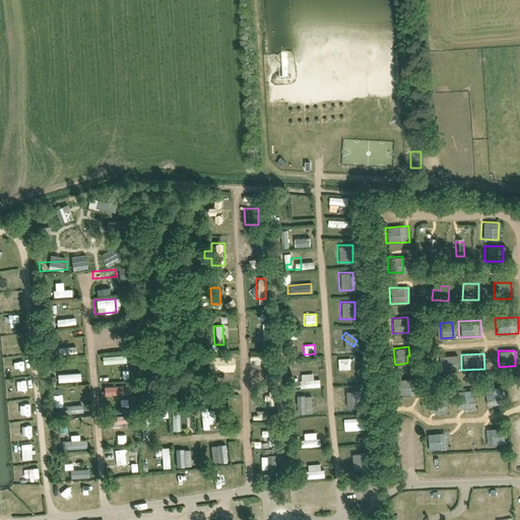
[(124,354),(100,356),(100,364),(124,363),(124,354)]
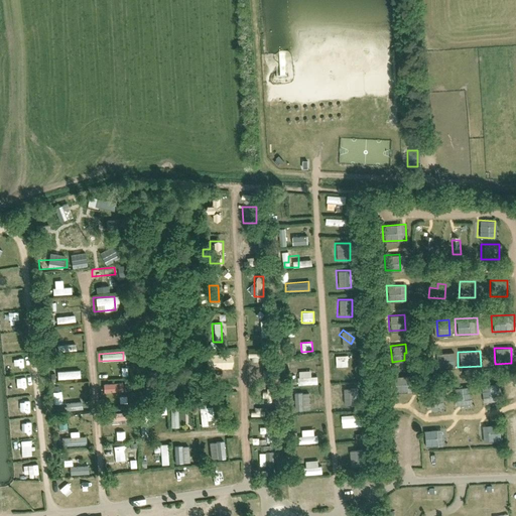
[(440,368),(454,368),(453,352),(439,353),(440,368)]
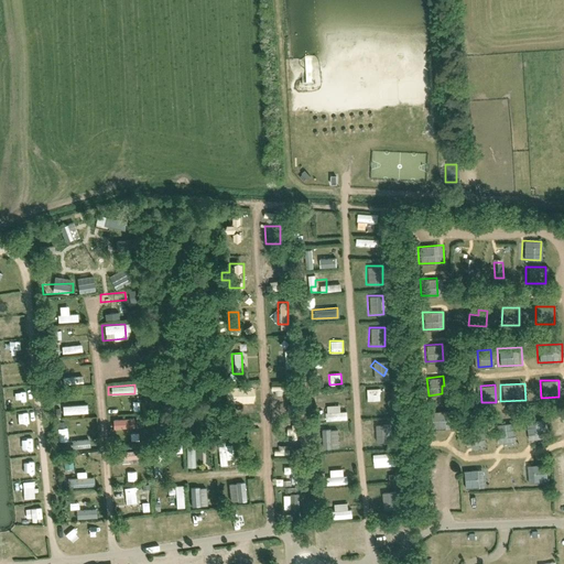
[(366,389),(366,401),(380,401),(380,389),(366,389)]
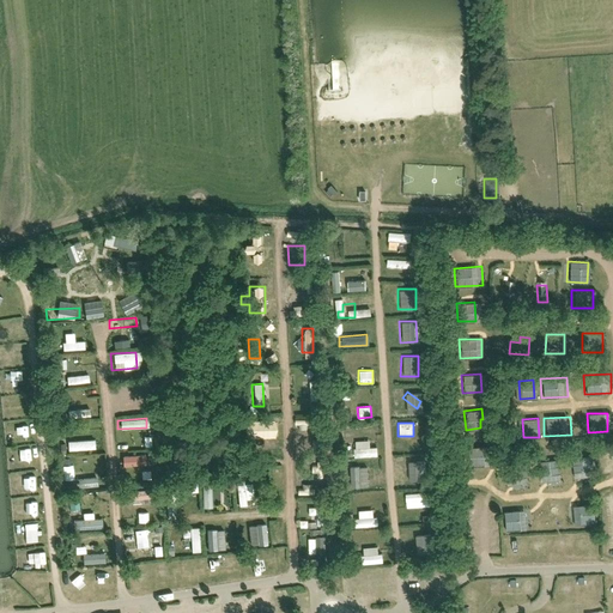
[(255,429),(255,449),(274,449),(274,429),(255,429)]
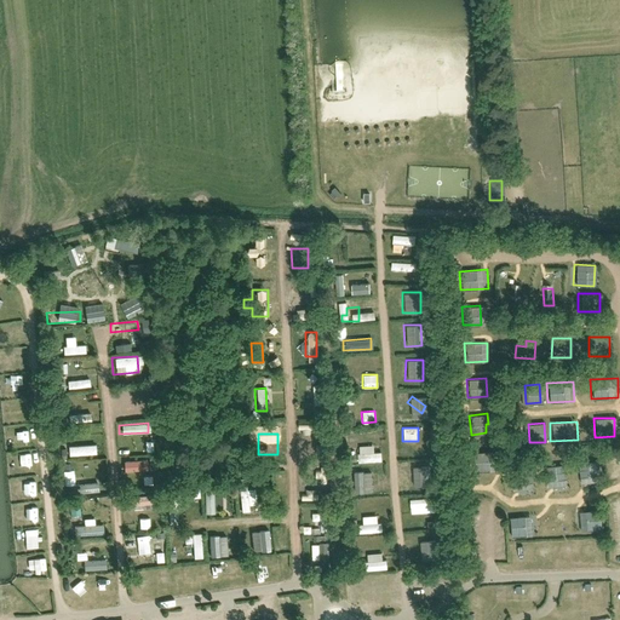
[(65,455),(96,453),(95,445),(65,446),(65,455)]
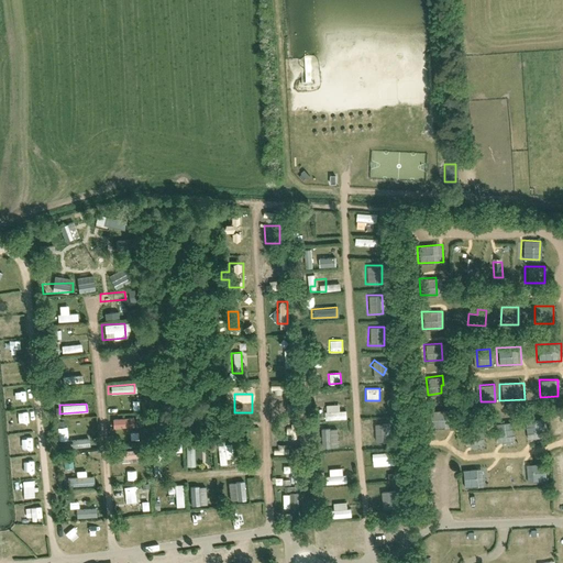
[(339,410),(338,404),(323,405),(323,420),(345,419),(345,410),(339,410)]
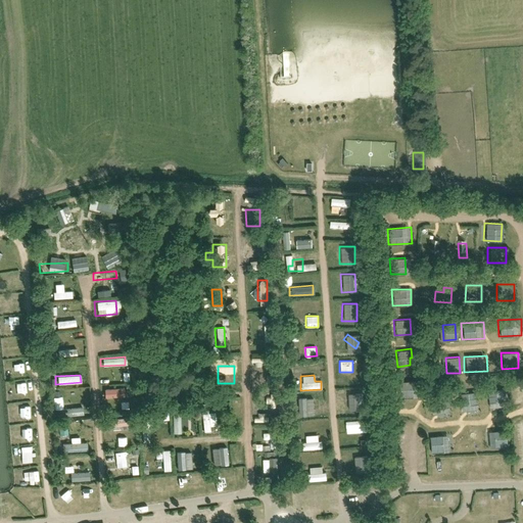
[(397,382),(398,396),(418,395),(417,380),(397,382)]
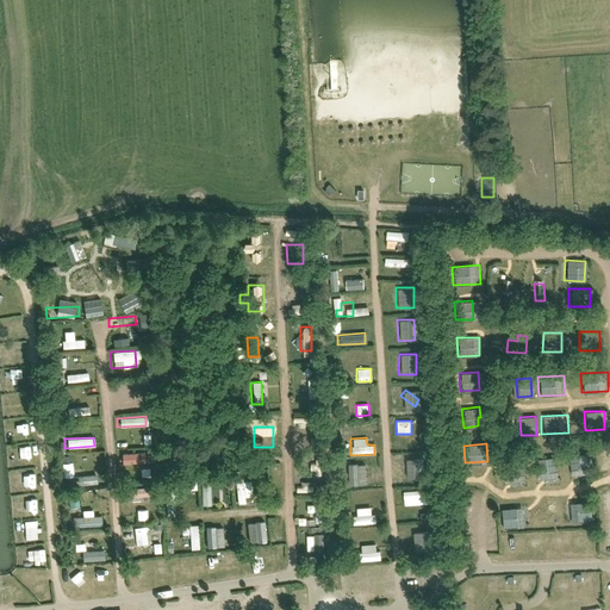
[(119,464),(142,462),(141,452),(118,453),(119,464)]
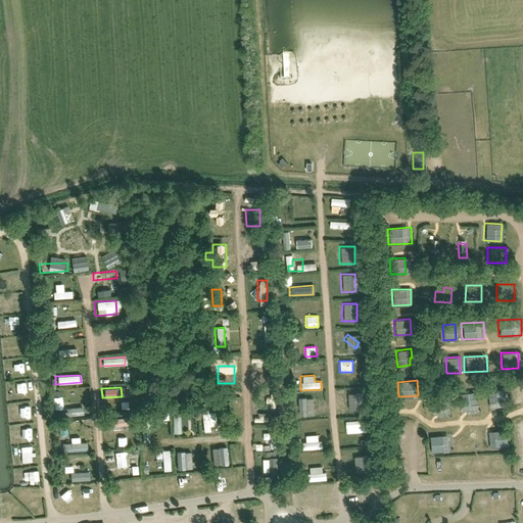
[(486,390),(487,407),(504,406),(503,389),(486,390)]
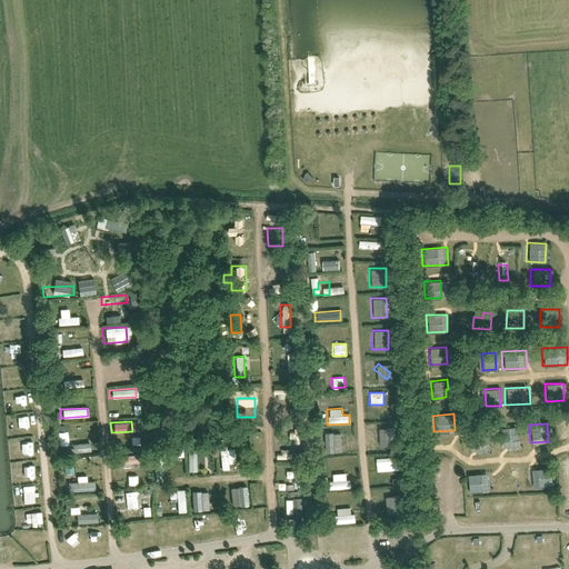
[(515,426),(497,429),(500,450),(519,447),(515,426)]
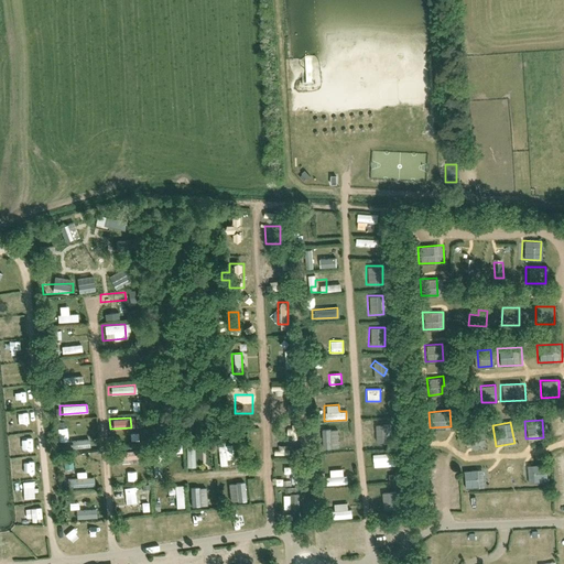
[(474,448),(483,447),(480,425),(462,426),(464,447),(474,446),(474,448)]
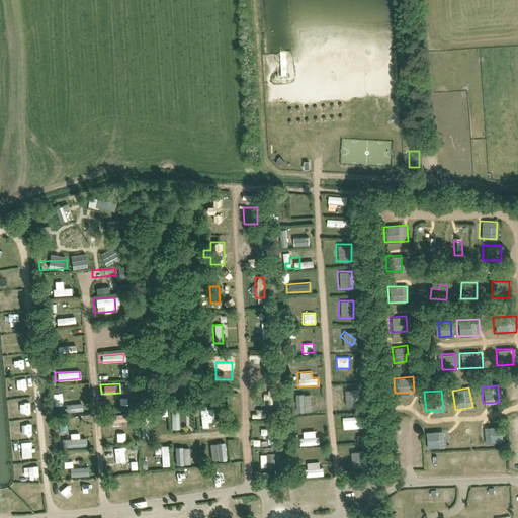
[(251,410),(252,419),(272,418),(271,397),(262,397),(263,409),(251,410)]
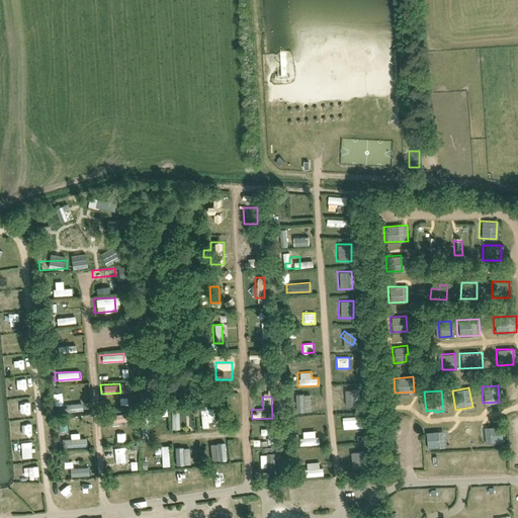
[(58,414),(81,410),(79,402),(56,406),(58,414)]
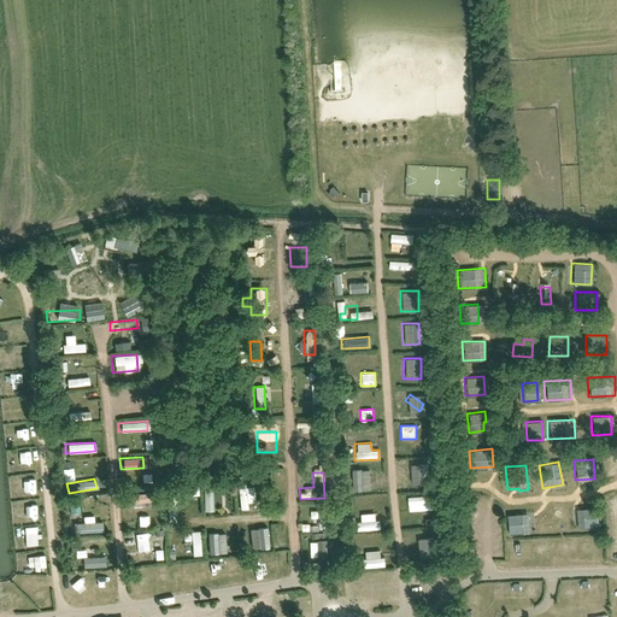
[(247,501),(254,501),(253,487),(244,487),(244,483),(236,483),(238,509),(248,507),(247,501)]
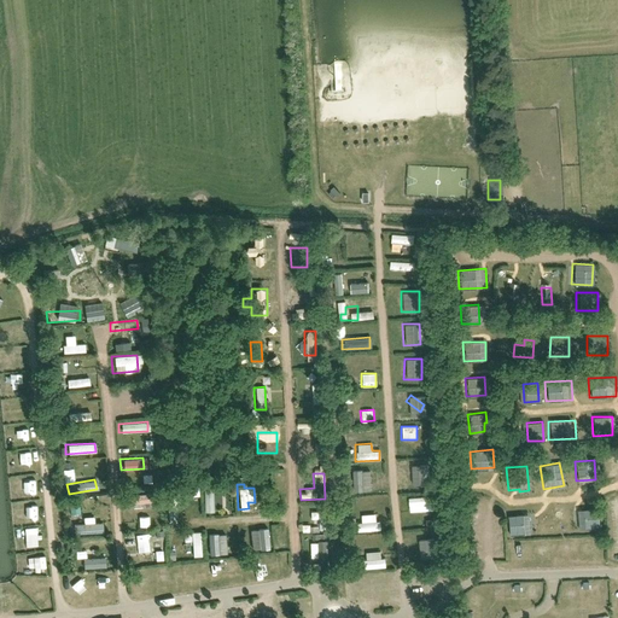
[(176,520),(175,495),(164,495),(165,520),(176,520)]
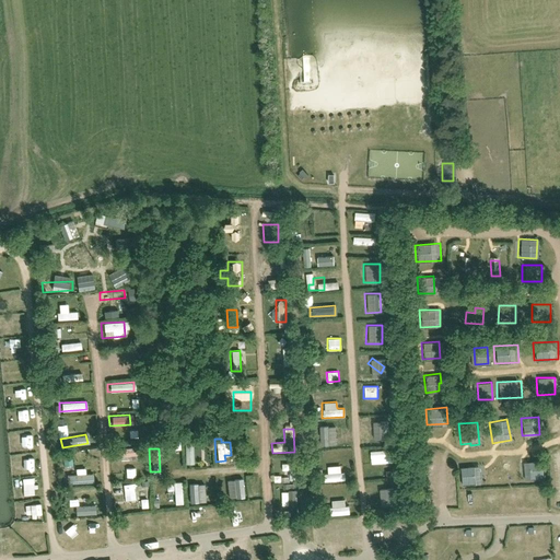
[(395,450),(369,451),(369,463),(395,462),(395,450)]
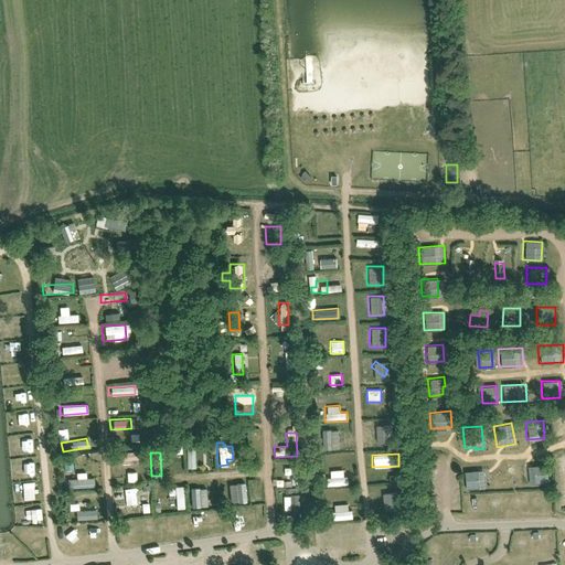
[(529,481),(545,480),(545,465),(528,466),(529,481)]
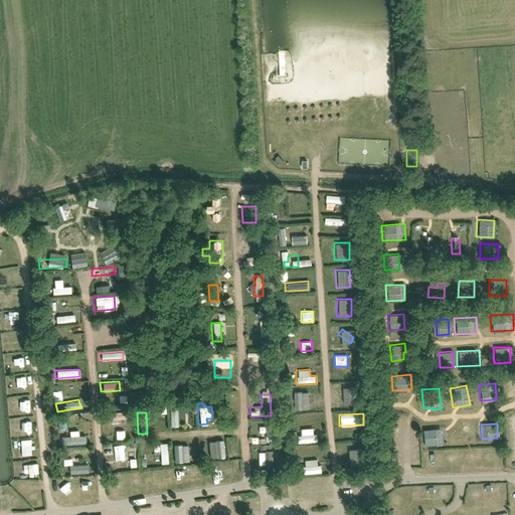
[(446,444),(445,428),(421,430),(421,445),(446,444)]
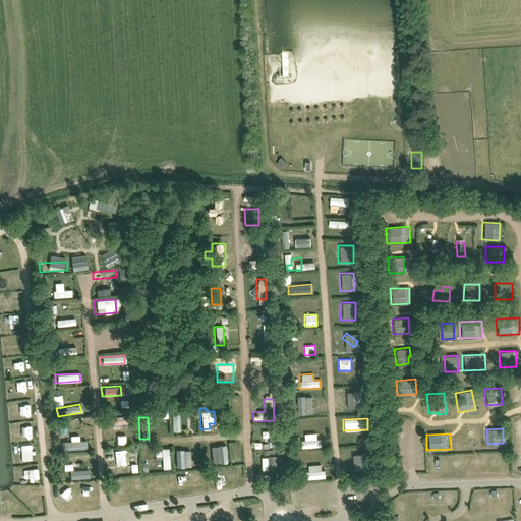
[(127,444),(126,435),(116,436),(116,445),(127,444)]
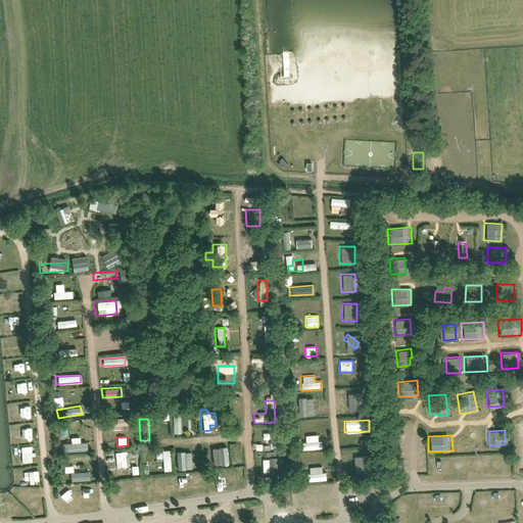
[(87,450),(87,441),(78,442),(78,437),(68,437),(68,443),(59,443),(59,452),(87,450)]
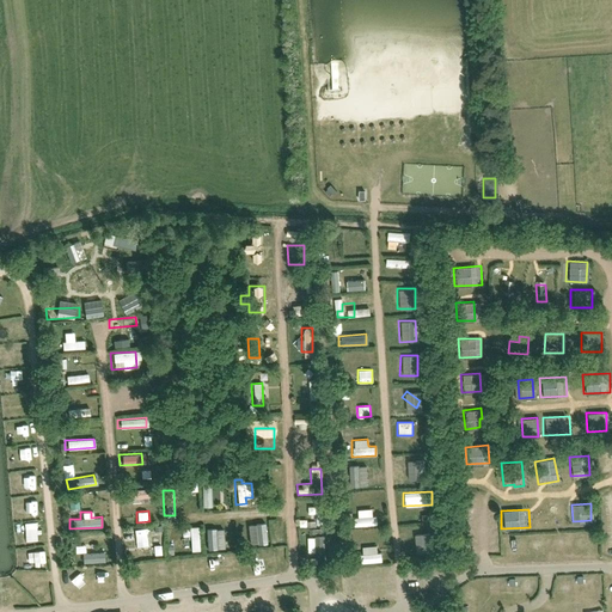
[(353,526),(377,525),(375,516),(352,518),(353,526)]
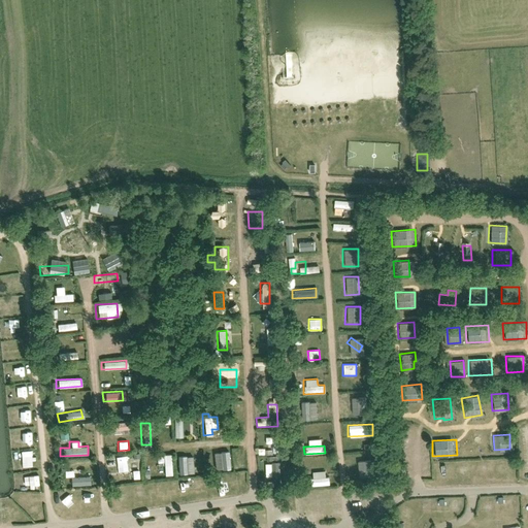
[(211,452),(212,469),(230,468),(229,451),(211,452)]
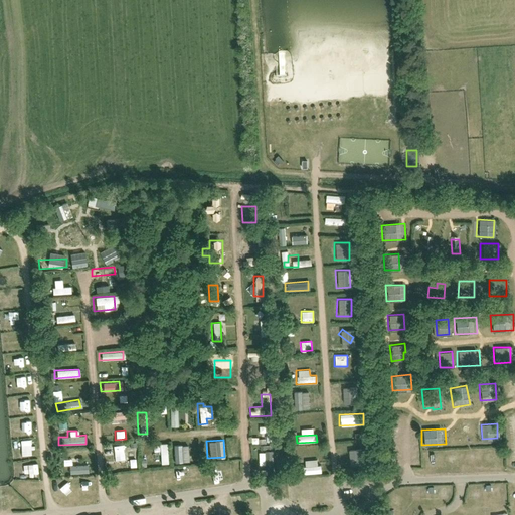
[(168,463),(167,443),(157,444),(158,464),(168,463)]
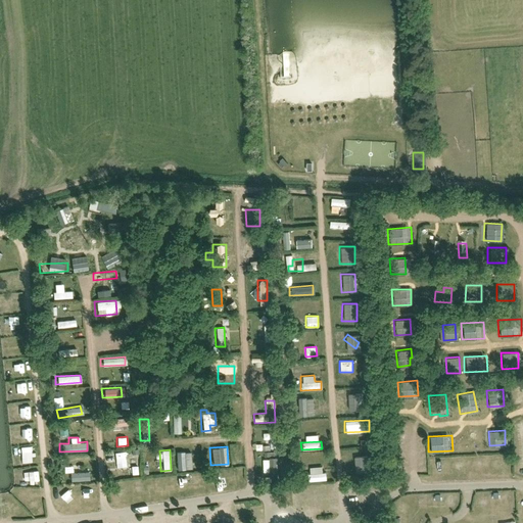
[(112,453),(115,468),(127,466),(125,450),(112,453)]
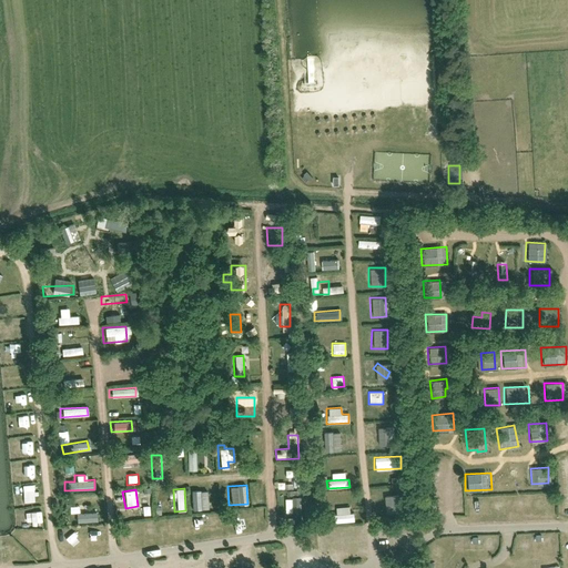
[(208,509),(206,490),(189,490),(190,509),(208,509)]
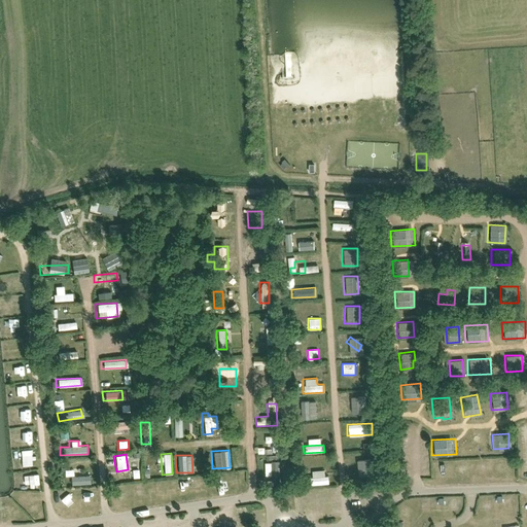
[(278,484),(278,461),(265,461),(264,483),(278,484)]
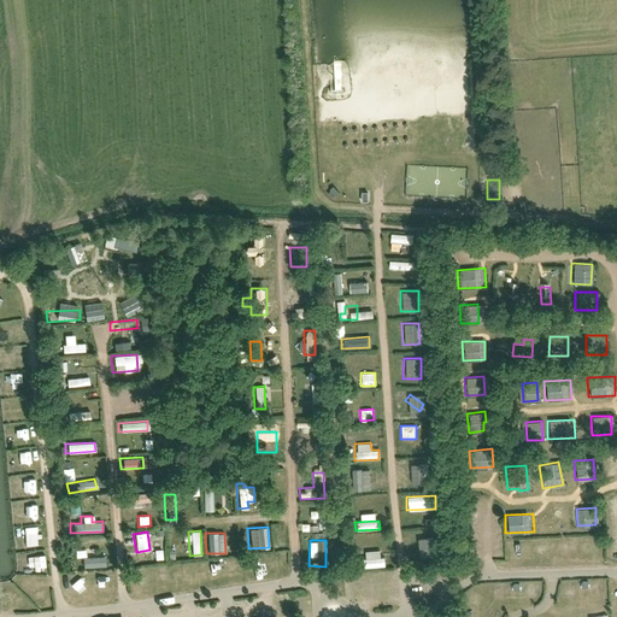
[(359,558),(359,568),(385,566),(383,557),(378,557),(377,551),(363,551),(364,558),(359,558)]
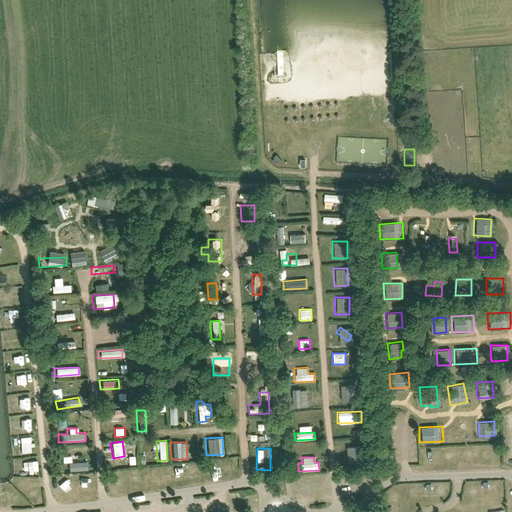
[(86,461),(66,463),(67,471),(87,469),(86,461)]
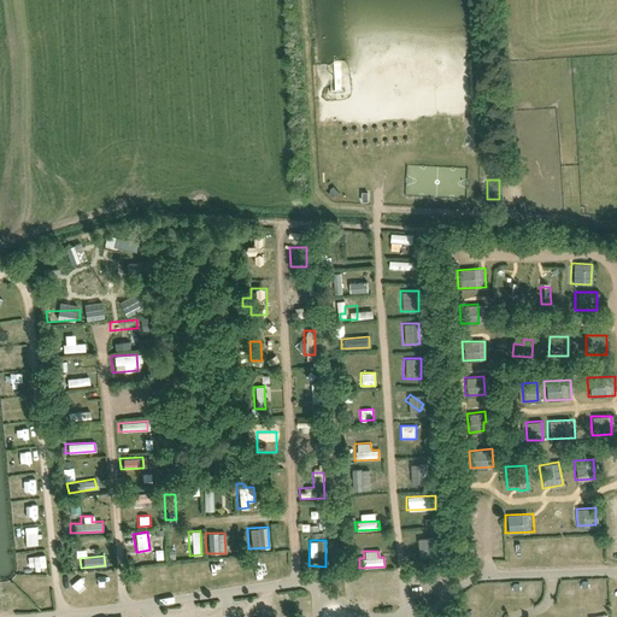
[(103,576),(89,576),(89,589),(103,589),(103,576)]
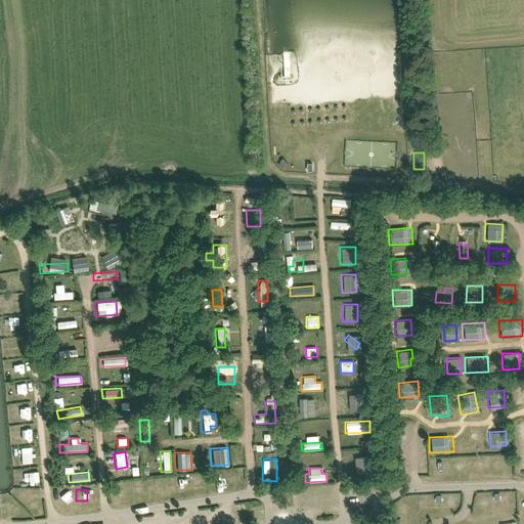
[(74,490),(63,491),(66,501),(75,500),(74,490)]
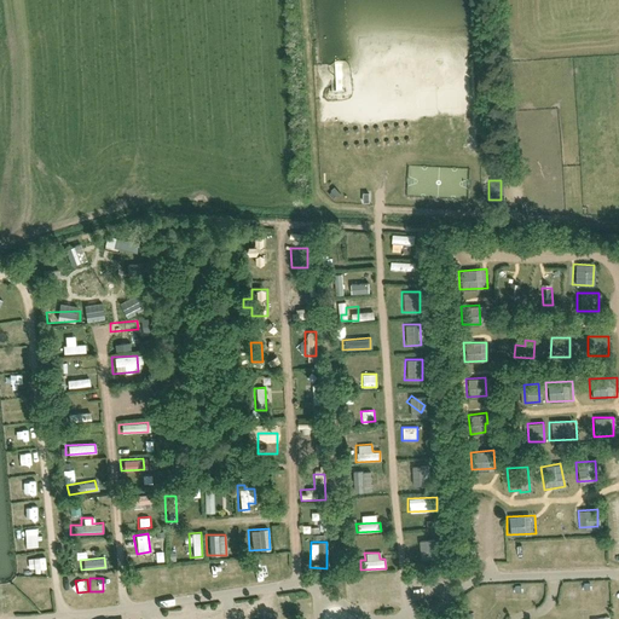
[(415,599),(434,596),(433,585),(414,588),(415,599)]
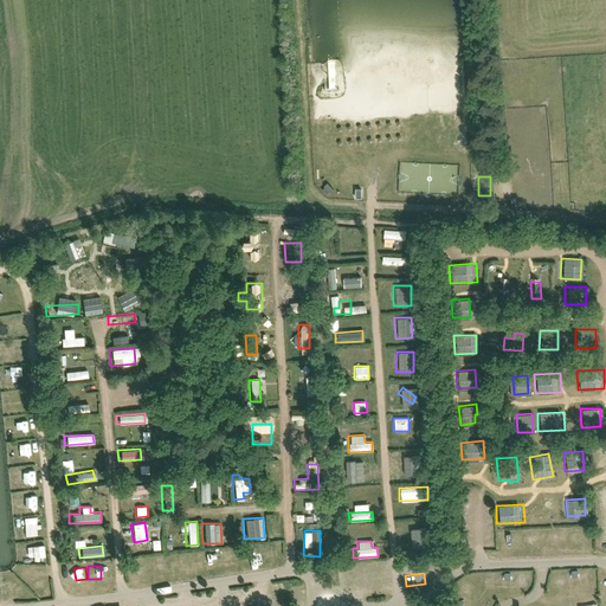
[(278,591),(258,593),(259,600),(279,598),(278,591)]
